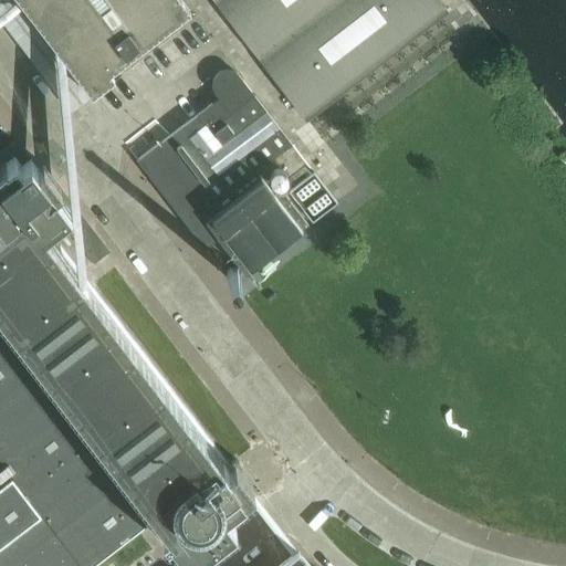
[(181,0),(21,0),(76,71),(83,80),(90,88),(95,94),(123,73),(118,66),(190,12),(181,0)]
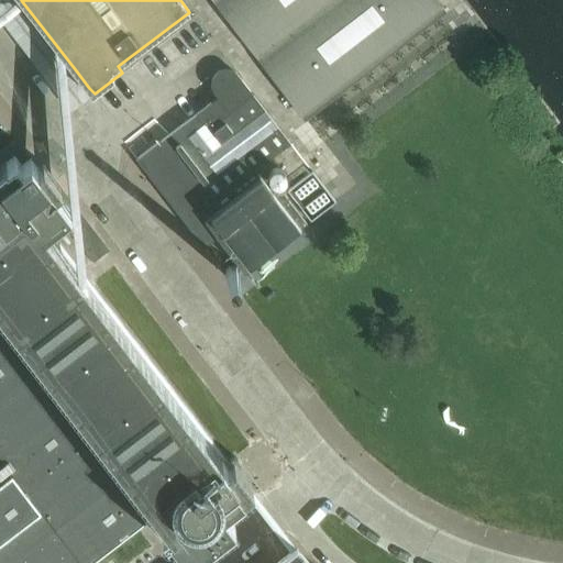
[(443,9),(435,0),(213,0),(304,117),(443,9)]
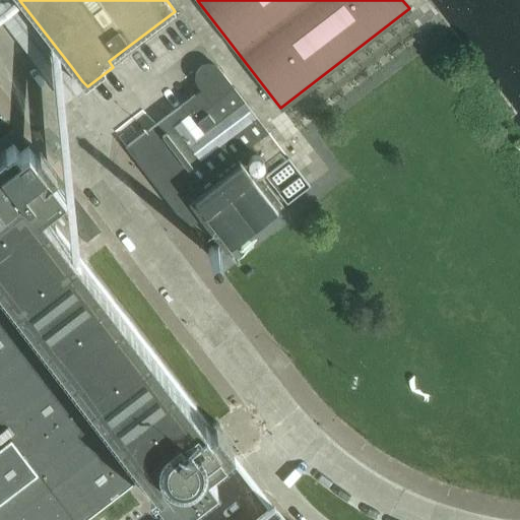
[(245,153),(244,153),(243,152),(269,133),(234,87),(219,69),(218,68),(216,66),(214,65),(212,65),(210,64),(207,64),(205,65),(203,65),(201,67),(200,68),(198,70),(197,72),(196,74),(196,76),(196,78),(196,80),(197,82),(198,84),(201,89),(126,147),(188,229),(201,218),(219,243),(224,249),(226,251),(283,207),(258,174),(252,178),(242,165),(246,161),(247,160),(247,159),(247,157),(247,155),(246,154),(245,153)]
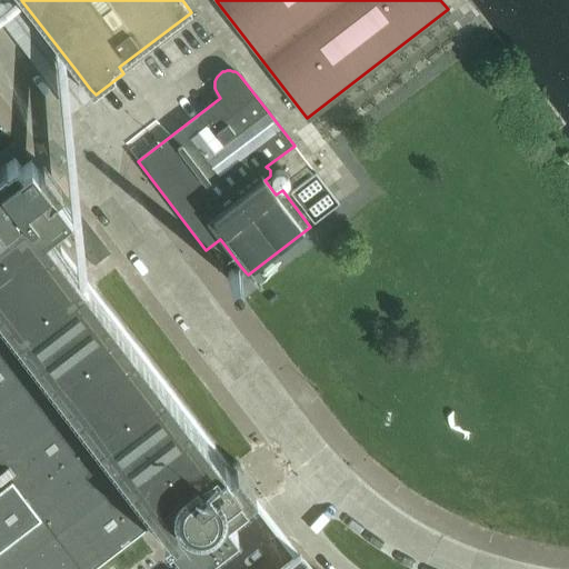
[(141,156),(170,133),(160,120),(130,142),(141,156)]
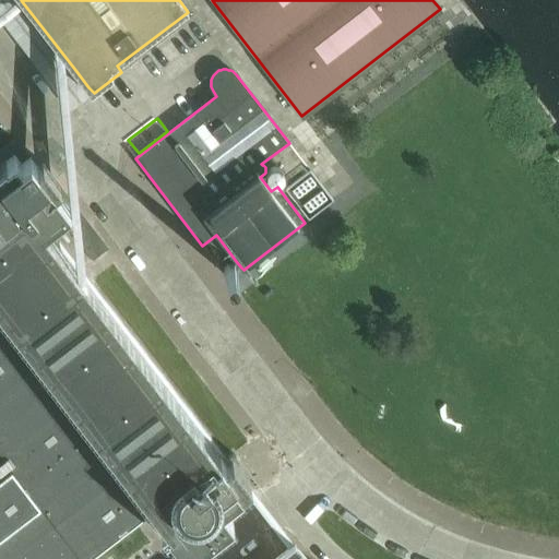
[(0,558),(91,558),(145,518),(157,532),(161,528),(173,544),(176,542),(187,555),(233,520),(222,506),(241,490),(244,488),(249,484),(251,483),(236,464),(240,461),(237,456),(236,456),(236,455),(235,455),(234,455),(234,454),(233,454),(232,454),(232,455),(230,455),(229,455),(229,456),(228,456),(228,458),(227,459),(224,453),(57,237),(68,228),(93,261),(108,249),(43,164),(38,167),(31,157),(22,164),(14,155),(7,162),(6,161),(1,164),(0,162),(0,558)]
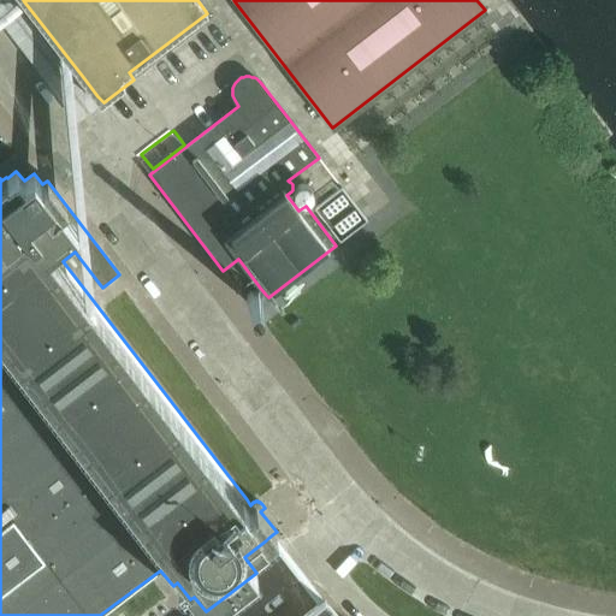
[(339,615),(325,597),(324,598),(318,603),(300,615),(339,615)]
